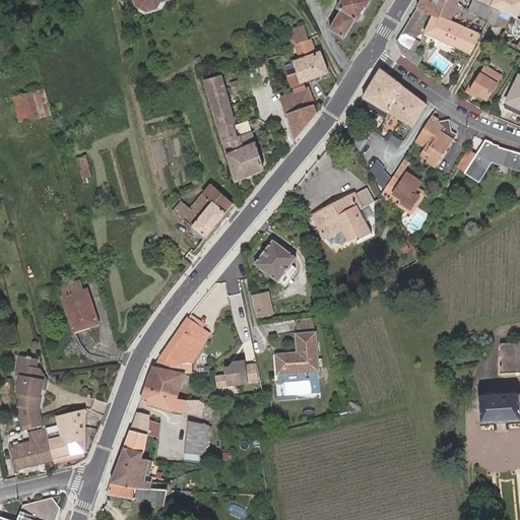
[(164,10),(169,0),(150,6),(142,2),(141,0),(135,0),(134,1),(137,10),(147,14),(164,10)]
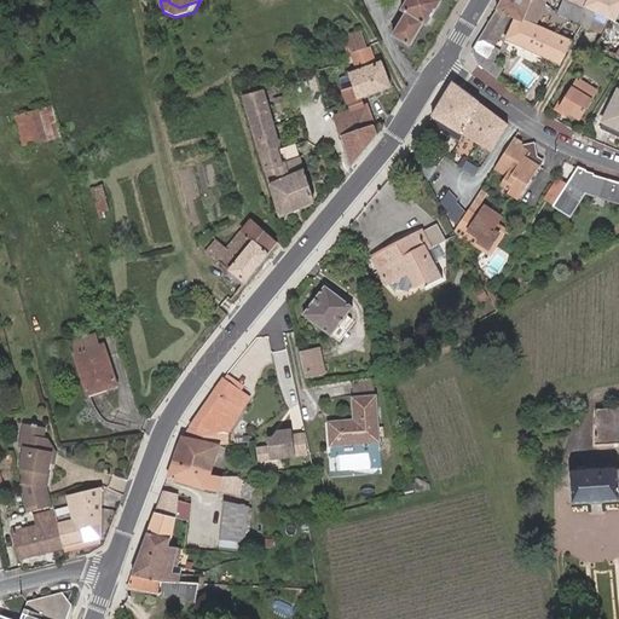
[(439,0),(406,0),(401,11),(406,13),(393,35),(411,45),(424,23),(427,24),(440,1),(439,0)]
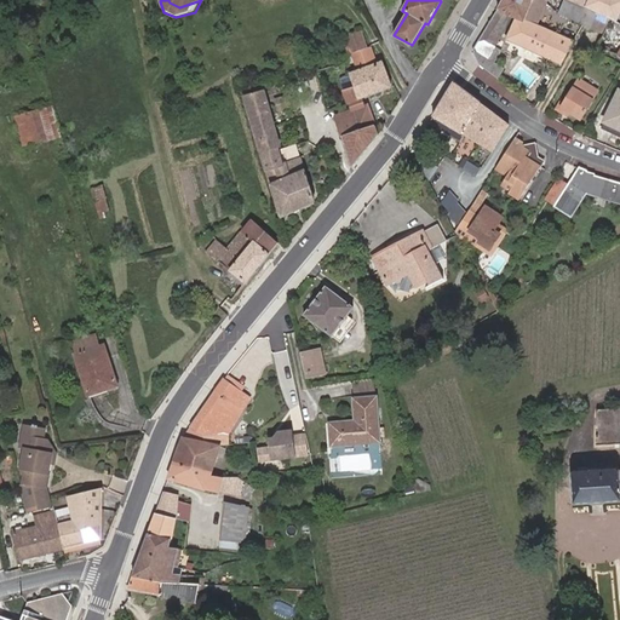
[(527,0),(503,0),(498,10),(509,16),(511,12),(537,24),(546,3),(540,0),(532,0),(532,1),(527,0)]
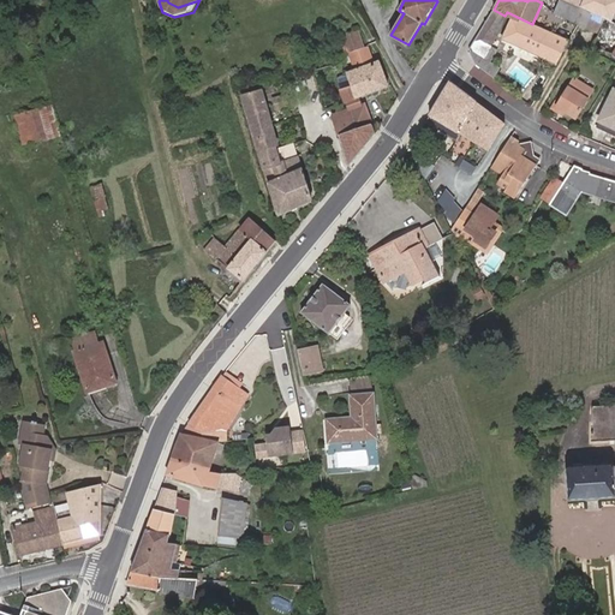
[(574,22),(580,9),(561,0),(560,0),(556,9),(562,11),(560,16),(574,22)]
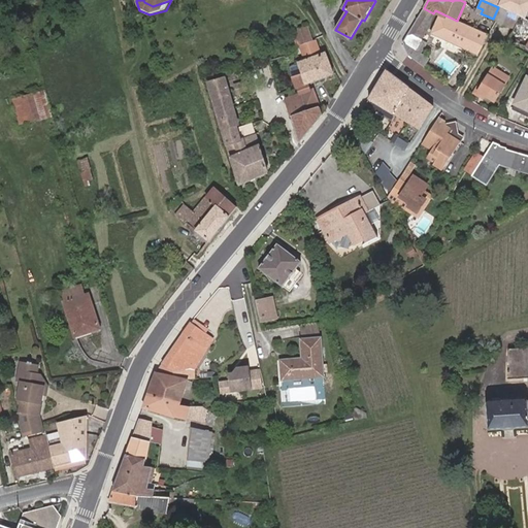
[(527,8),(507,0),(482,0),(498,7),(509,12),(520,17),(527,20),(527,8)]
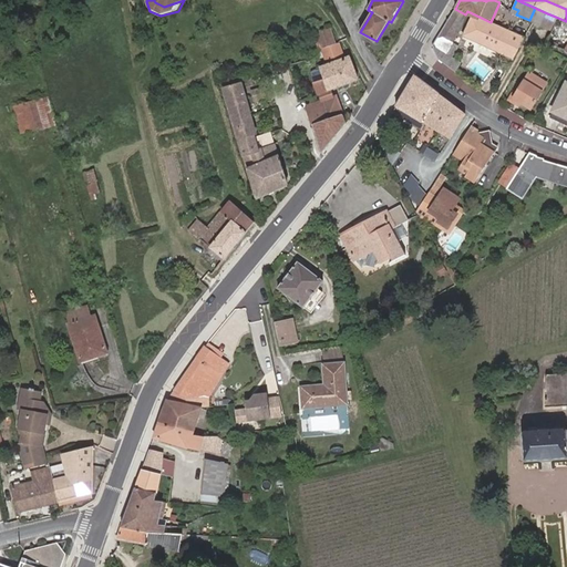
[(529,20),(535,22),(542,26),(547,13),(535,8),(529,20)]
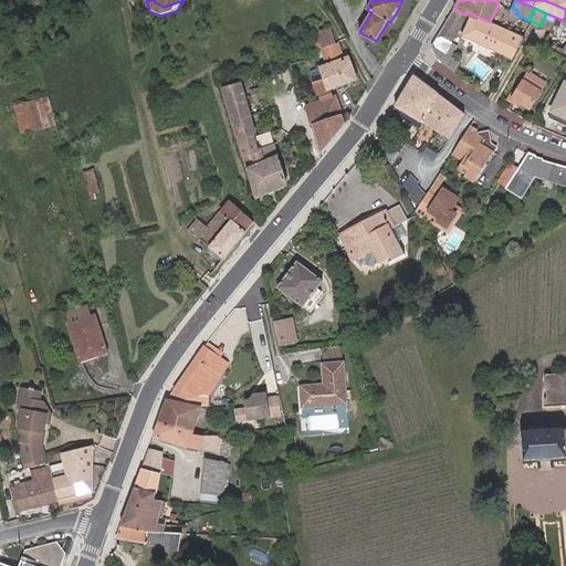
[(463,37),(512,59),(524,39),(490,22),(467,11),(464,14),(472,17),(463,37)]
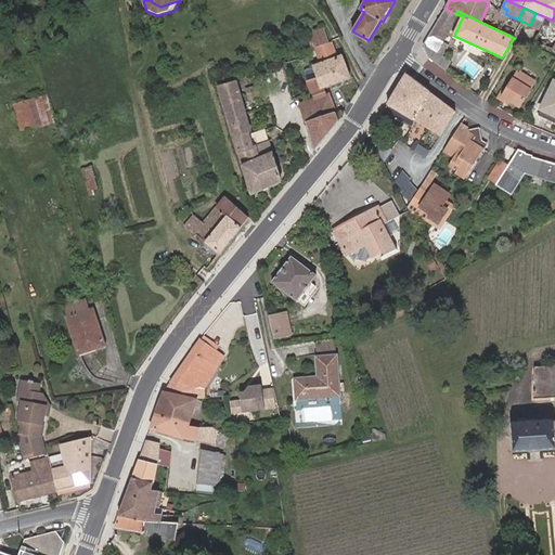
[(541,30),(546,17),(536,13),(530,25),(541,30)]
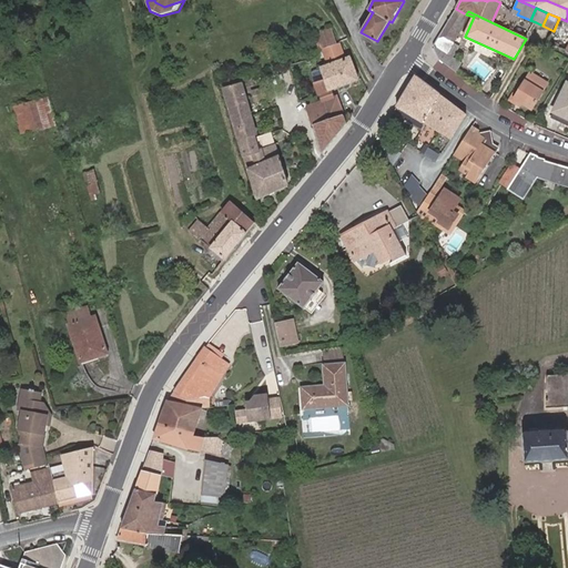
[(567,21),(559,18),(554,31),(549,42),(567,50),(567,21)]
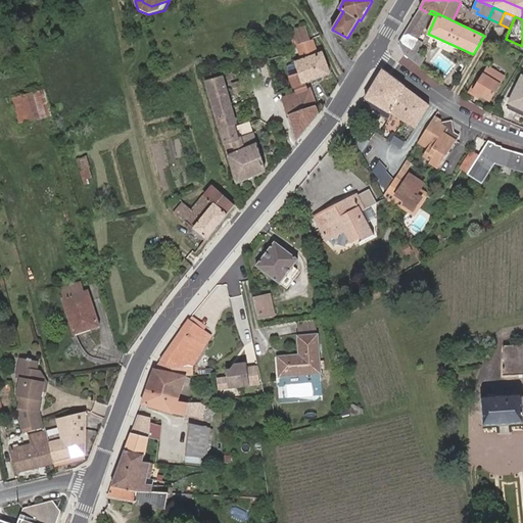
[(296,44),(311,40),(302,26),(281,34),(286,47),(296,44)]
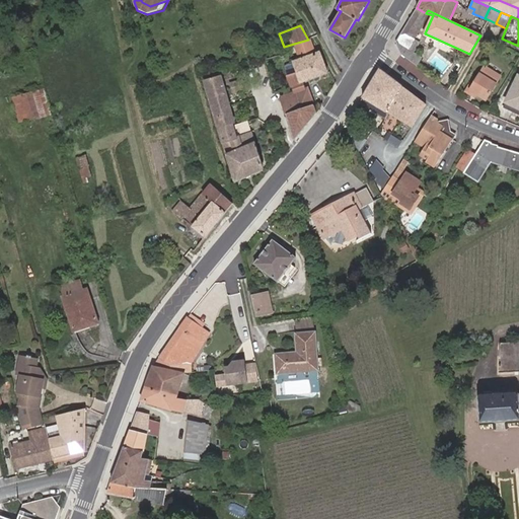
[(409,60),(414,52),(408,49),(415,39),(406,33),(400,36),(396,43),(401,55),(409,60)]
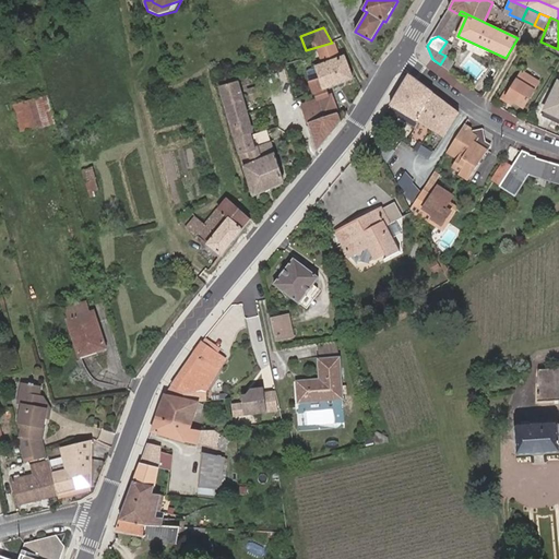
[(340,57),(334,42),(332,43),(317,47),(323,63),(316,67),(320,79),(311,82),(319,100),(325,117),(339,113),(332,95),(329,95),(326,87),(353,78),(345,55),(340,57)]
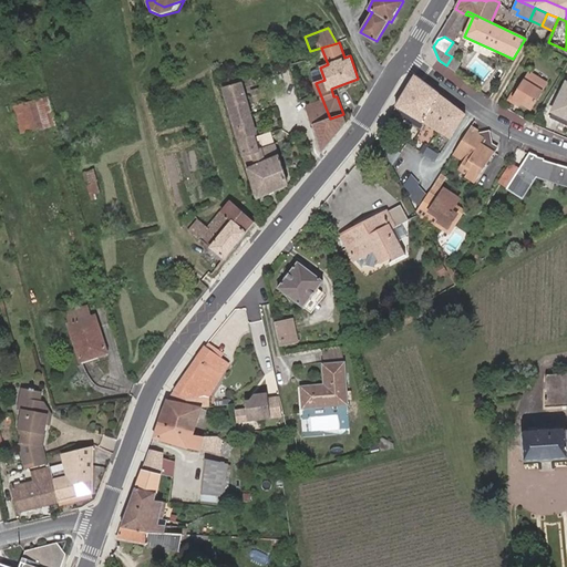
[(459,45),(453,42),(445,53),(452,57),(459,45)]
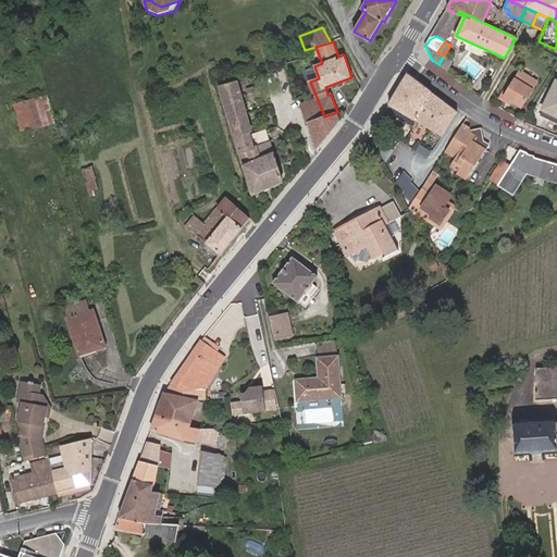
[(273,83),(269,70),(259,73),(262,86),(273,83)]
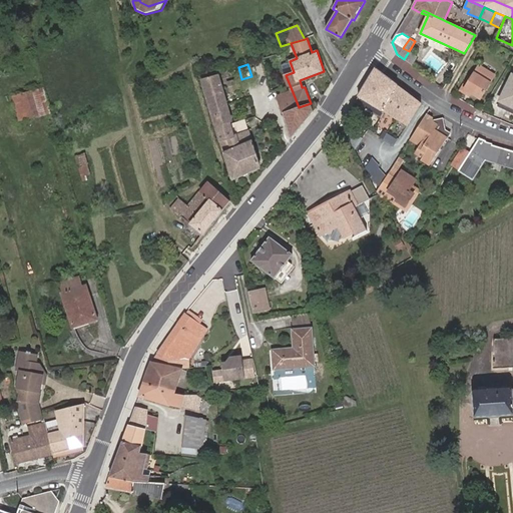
[(482,97),(495,73),(478,64),(465,87),(482,97)]
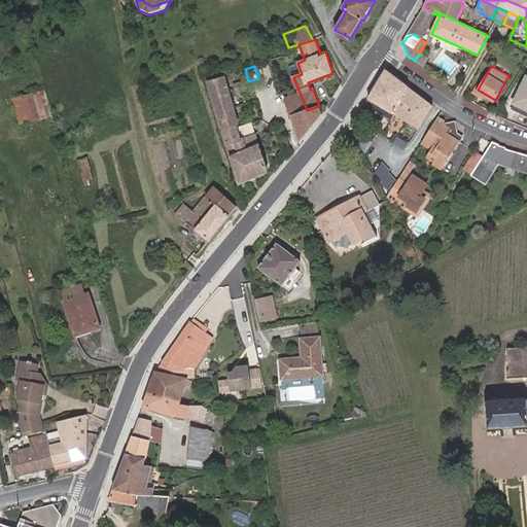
[(386,70),(365,105),(392,121),(396,116),(419,131),(433,107),(433,106),(386,70)]
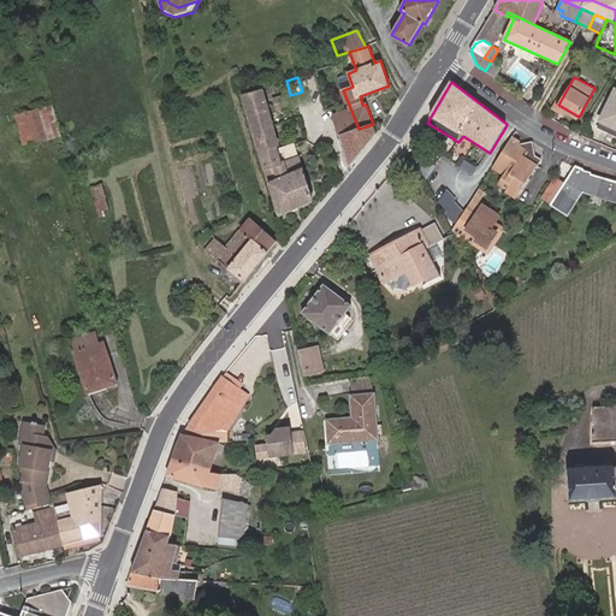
[(612,125),(615,128),(615,90),(598,126),(609,132),(612,125)]
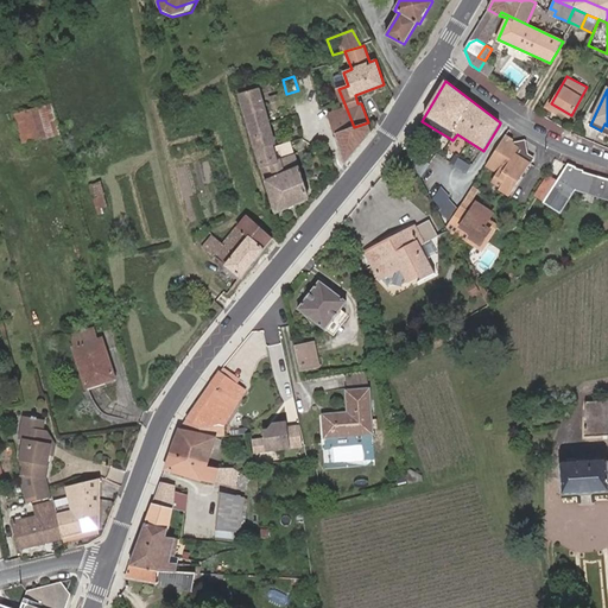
[(242,95),(258,149),(273,146),(276,146),(259,90),(242,95)]
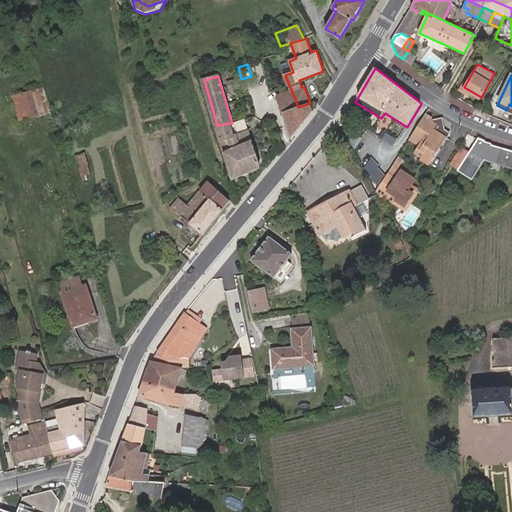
[(44,89),(40,90),(47,115),(51,113),(44,89)]
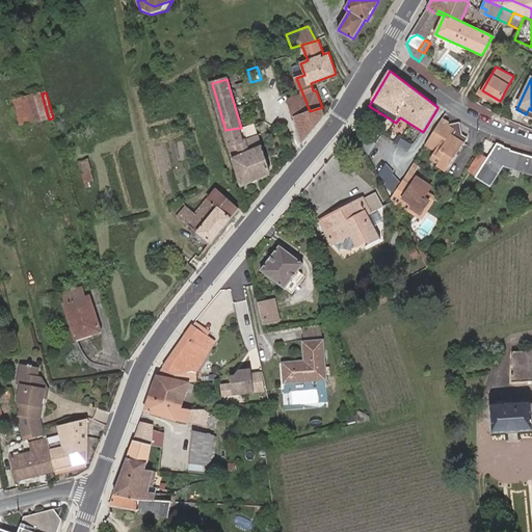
[(42,94),(14,101),(21,127),(49,120),(42,94)]
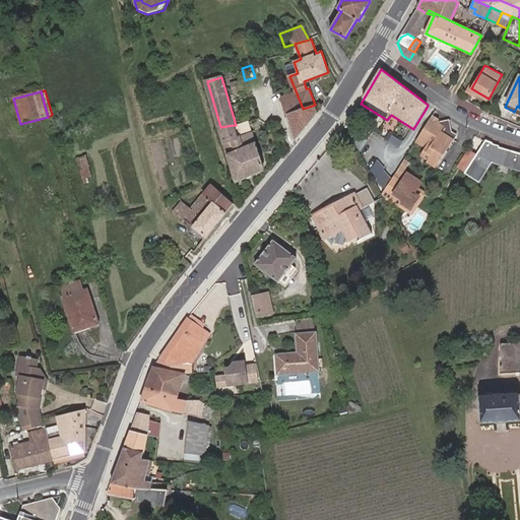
[(318,112),(315,105),(303,109),(297,93),(293,94),(283,98),(296,141),(309,124),(318,112)]
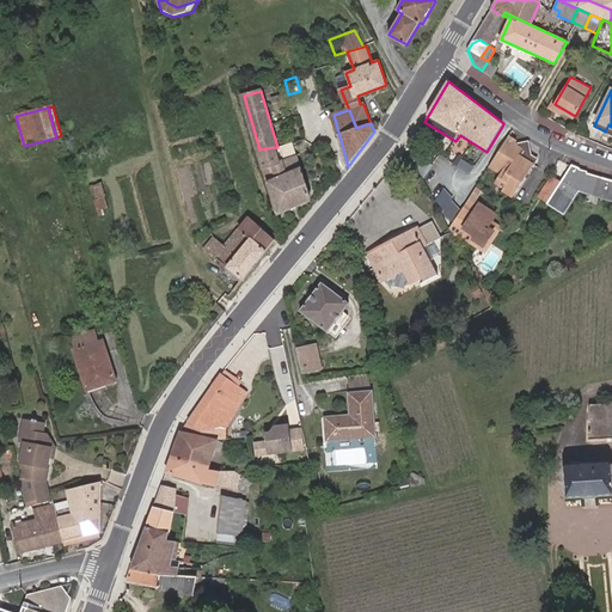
[(508,138),(490,164),(501,171),(500,175),(515,185),(518,182),(521,184),(537,159),(530,154),(527,142),(515,145),(514,144),(515,142),(508,138)]
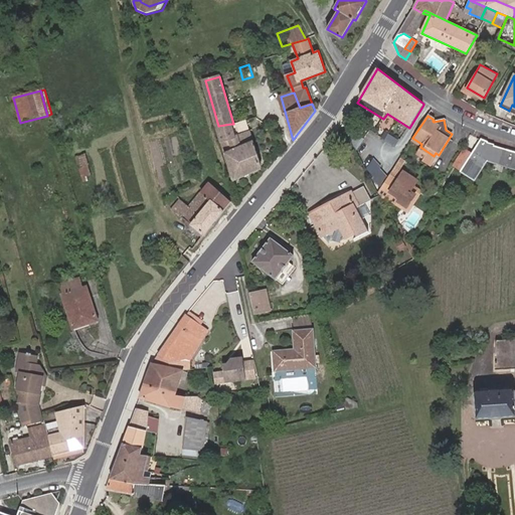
[(231,124),(218,126),(233,181),(262,168),(247,124),(232,127),(231,124)]
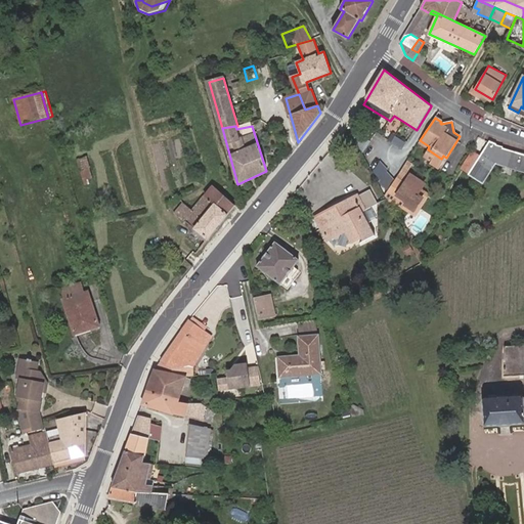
[(404,146),(407,139),(396,135),(393,142),(404,146)]
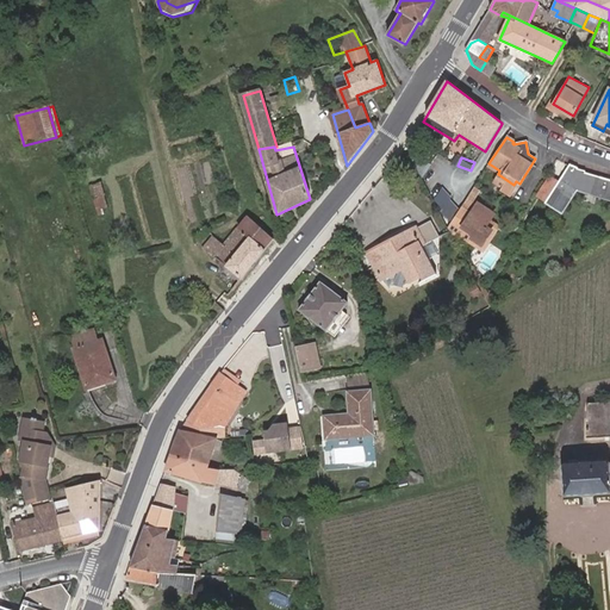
[(609,179),(604,178),(580,169),(580,168),(572,163),(572,165),(560,182),(547,203),(564,213),(580,187),(609,198),(609,179)]
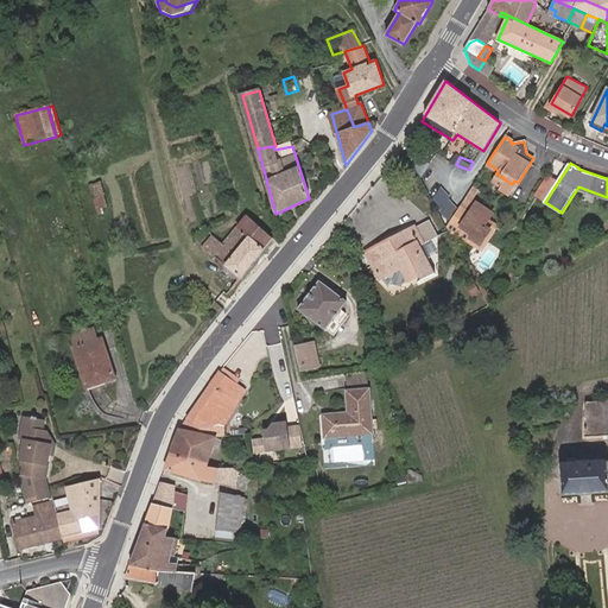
[(512,184),(496,173),(494,177),(494,182),(501,185),(499,189),(510,195),(514,189),(512,184)]
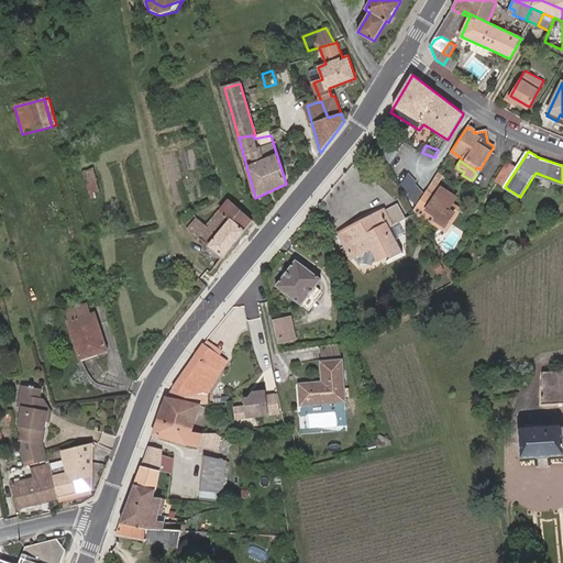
[(494,180),(505,187),(517,168),(507,163),(500,173),(499,172),(494,180)]
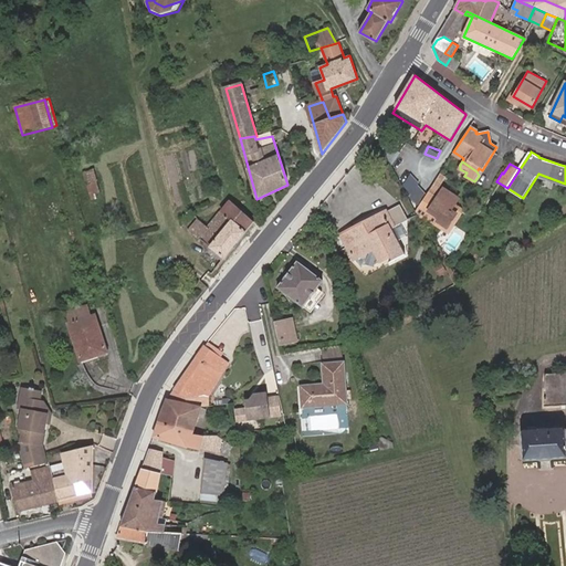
[(95,170),(85,174),(92,199),(97,198),(96,195),(101,194),(95,170)]
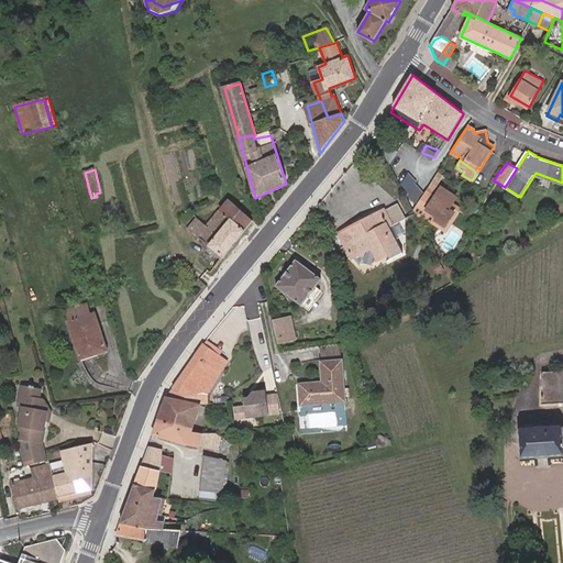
[(399,187),(417,199),(426,186),(408,174),(399,187)]
